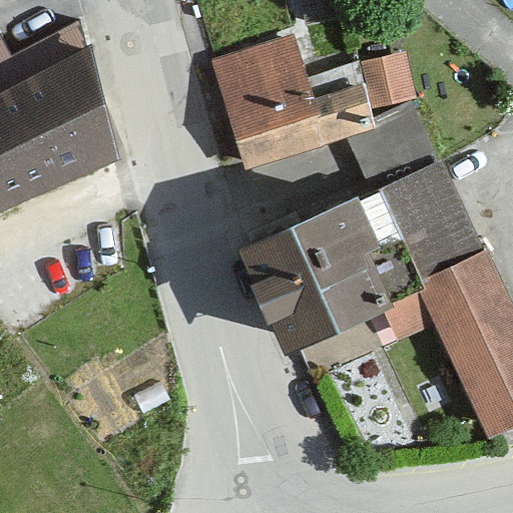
[(295,34),(219,55),(246,156),(358,126),(373,122),(373,119),(360,75),(310,89),(295,34)]
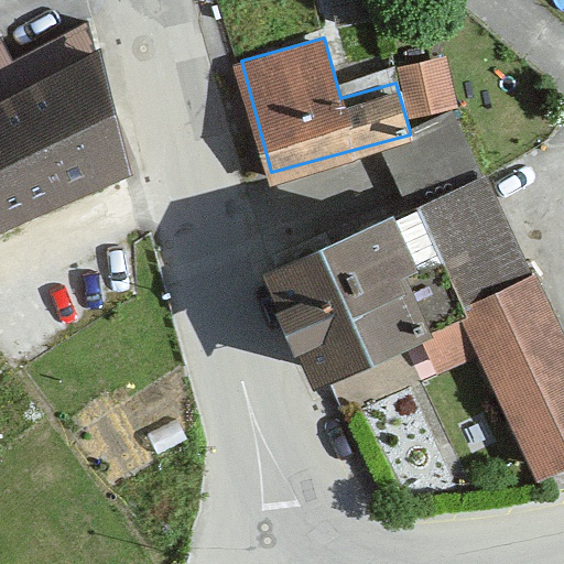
[(0,232),(122,183),(90,58),(0,98),(0,232)]
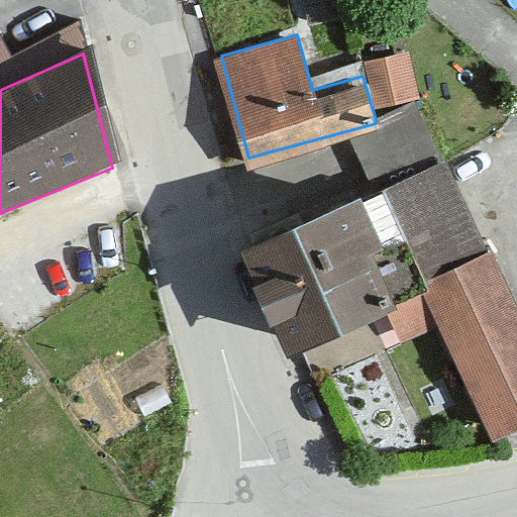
[(376,123),(360,127),(385,186),(439,163),(415,104),(376,120),(376,123)]
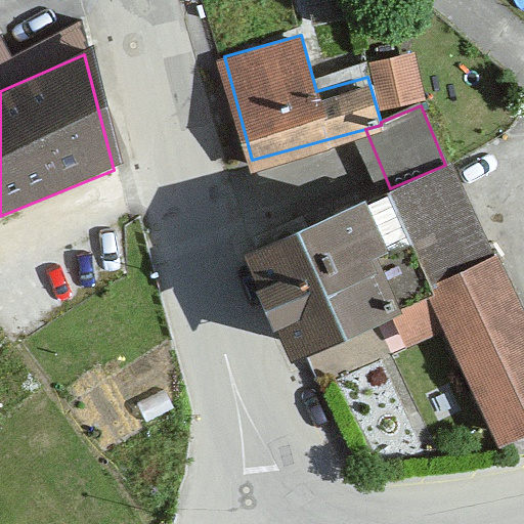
[(424,290),(489,259),(445,165),(390,188),(246,251),(285,349),(424,290)]
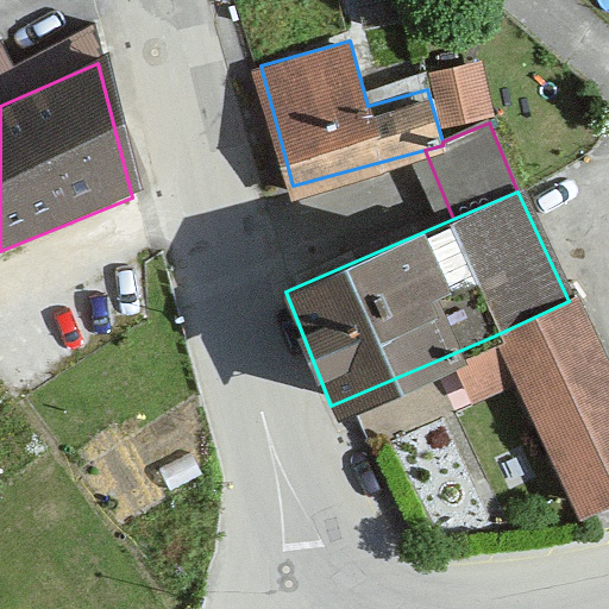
[(608,369),(576,299),(569,301),(493,337),(578,519),(608,503),(608,369)]
